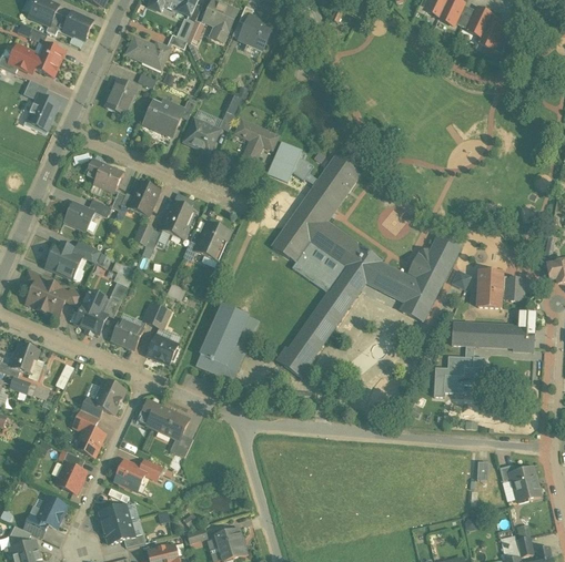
[(32,0),(26,13),(46,22),(47,23),(52,10),(56,3),(48,0),(32,0)]
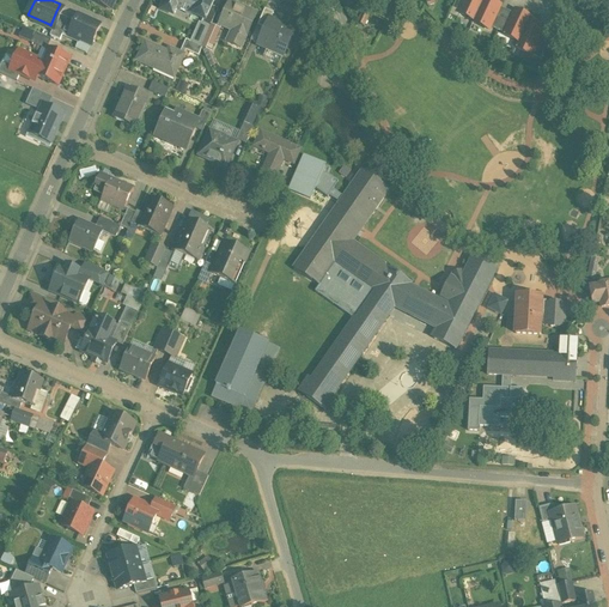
[(189,0),(194,2),(192,7),(203,13),(208,1),(209,1),(209,0),(189,0)]
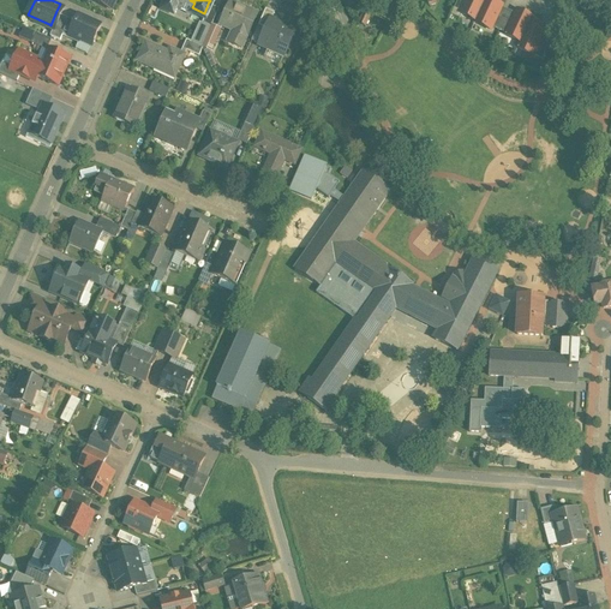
[(241,43),(257,10),(240,3),(239,5),(229,0),(220,21),(235,28),(231,39),(241,43)]
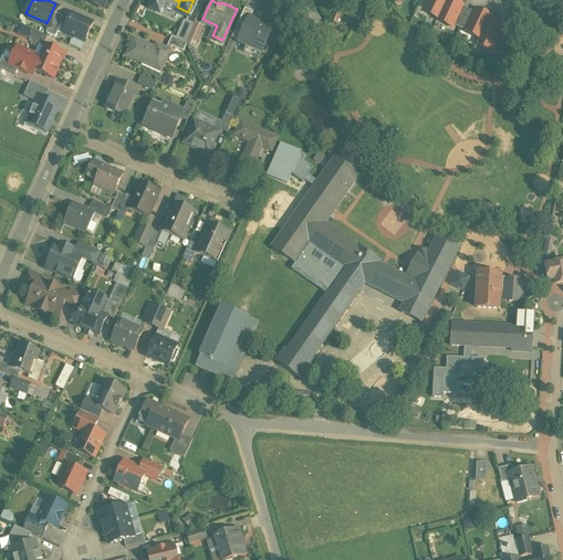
[(425,0),(421,6),(420,8),(435,14),(441,0),(425,0)]
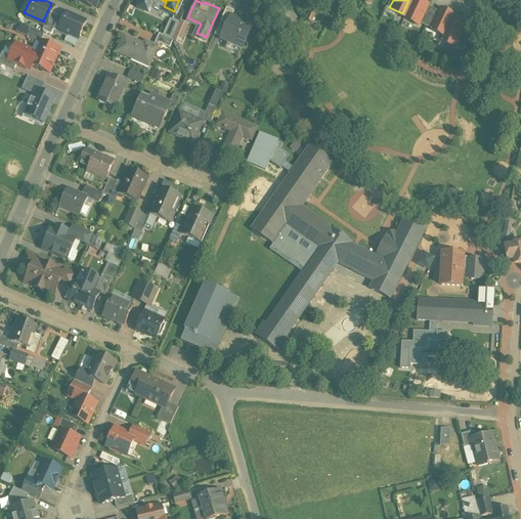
[(408,0),(402,13),(402,14),(415,22),(417,18),(424,2),(425,1),(423,0),(408,0)]
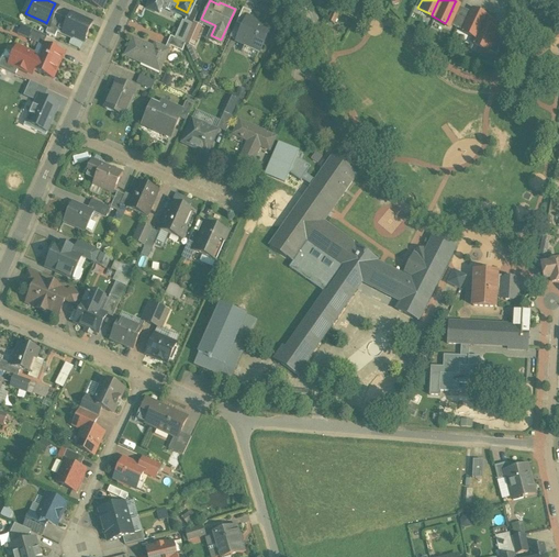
[(187,12),(185,18),(192,21),(193,19),(200,4),(192,1),(191,1),(187,12)]
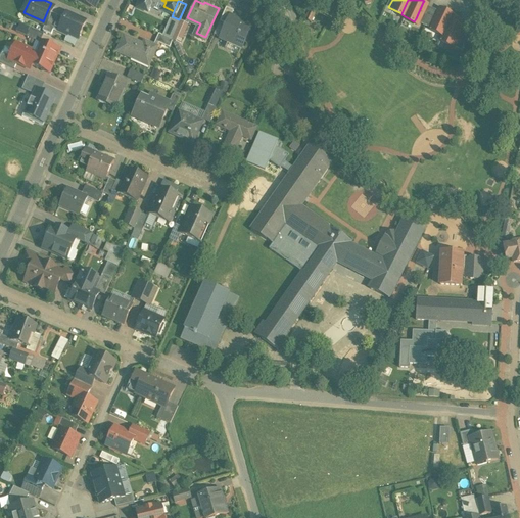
[(435,7),(423,2),(416,18),(427,25),(435,7)]
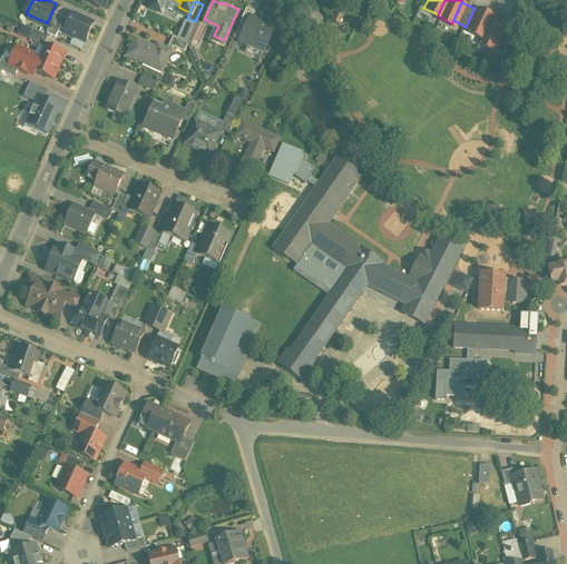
[(254,8),(246,5),(240,20),(246,23),(251,15),(254,8)]
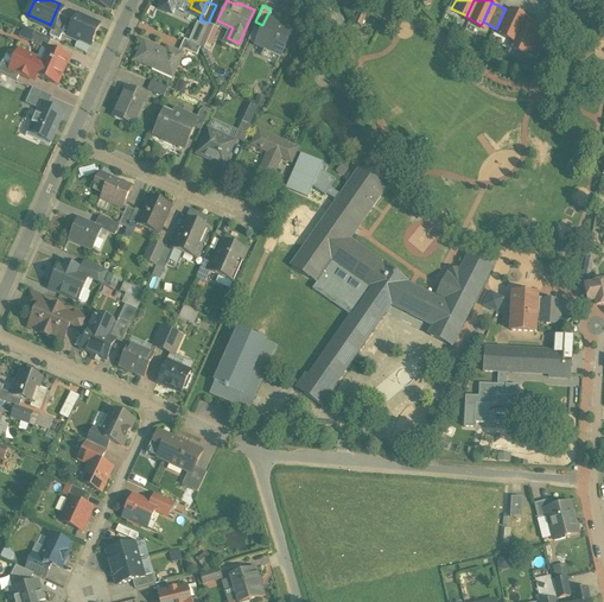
[(506,8),(496,29),(496,30),(512,37),(521,16),(522,13),(507,6),(506,8)]
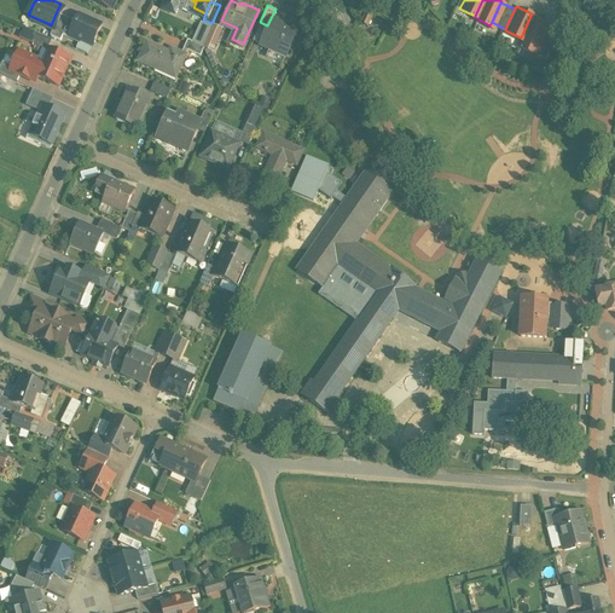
[(71,17),(57,11),(51,25),(50,24),(47,32),(57,35),(59,30),(65,33),(71,17)]
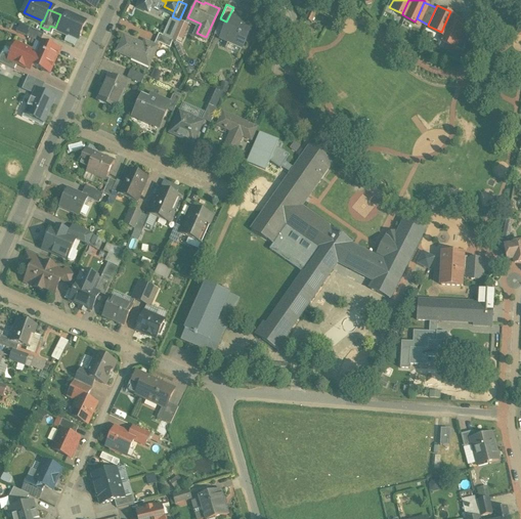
[(60,14),(55,28),(63,32),(64,30),(76,35),(83,17),(63,9),(60,14)]
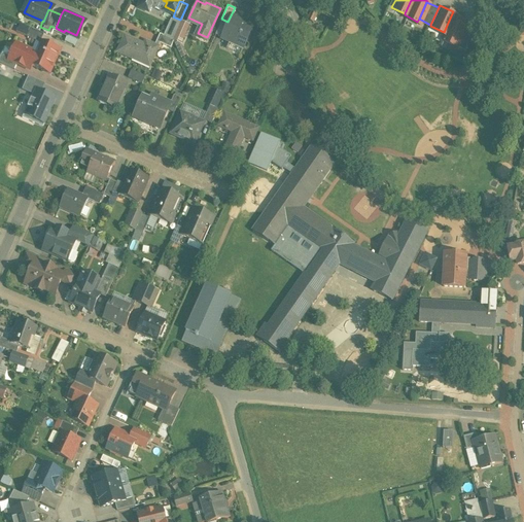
[(228,22),(222,34),(243,43),(252,23),(232,13),(228,22)]
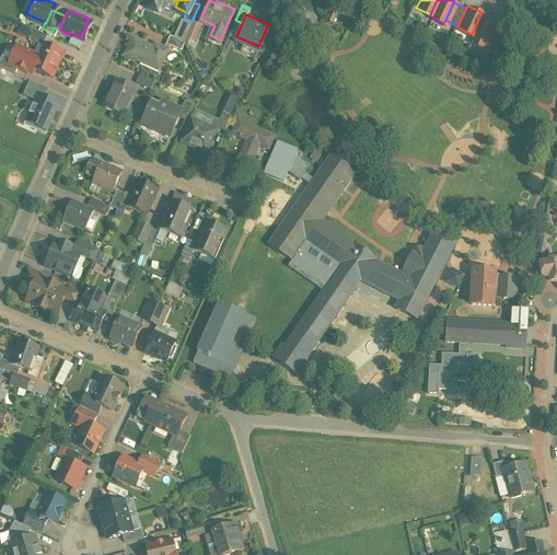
[(480,14),(472,34),(468,41),(483,47),(491,29),(490,25),(485,23),(488,18),(480,14)]
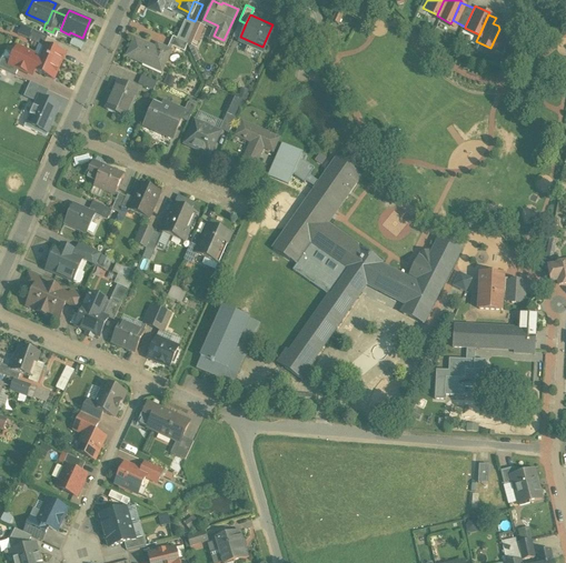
[(197,39),(205,23),(196,19),(195,21),(188,36),(197,39)]
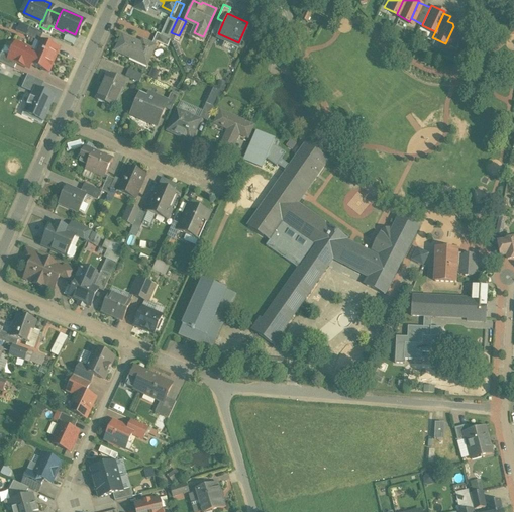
[(13,27),(36,37),(39,29),(17,19),(13,27)]
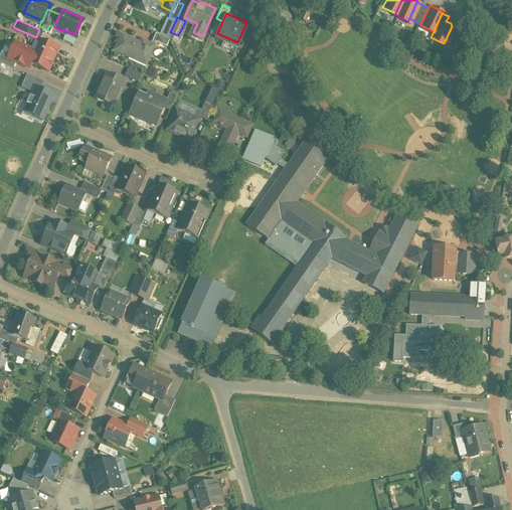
[(122,32),(115,47),(146,61),(154,42),(142,37),(141,40),(122,32)]
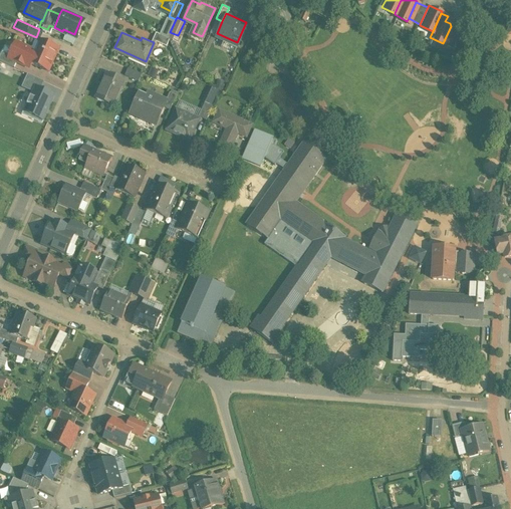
[(45,67),(55,45),(39,37),(33,51),(30,50),(26,58),(28,59),(45,67)]
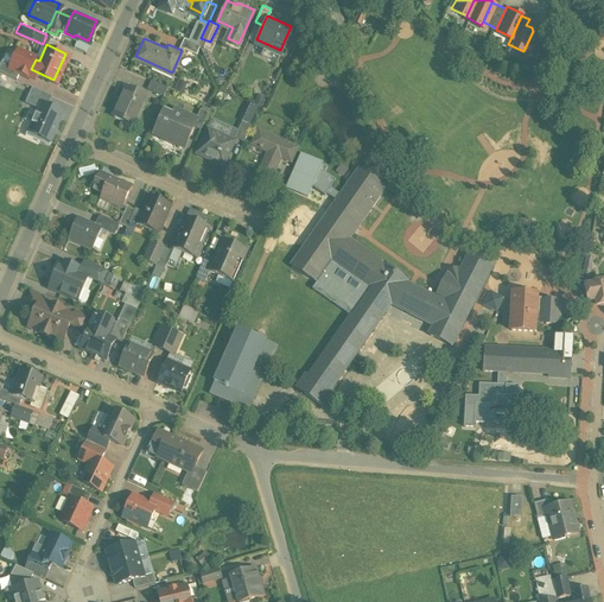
[(33,54),(16,45),(8,62),(7,64),(17,69),(31,75),(33,70),(31,69),(36,59),(31,57),(33,54)]
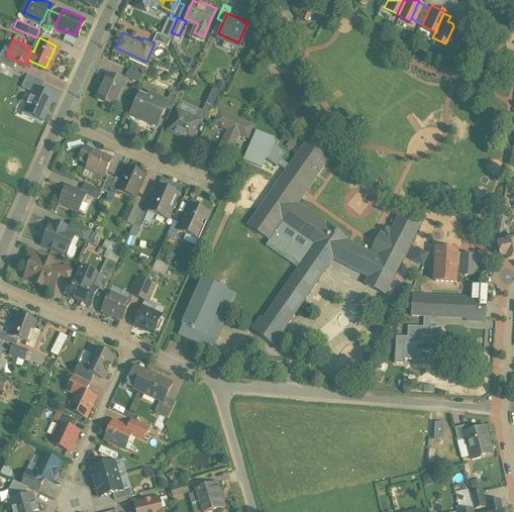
[(0,59),(11,64),(14,59),(6,55),(7,53),(0,49),(0,59)]
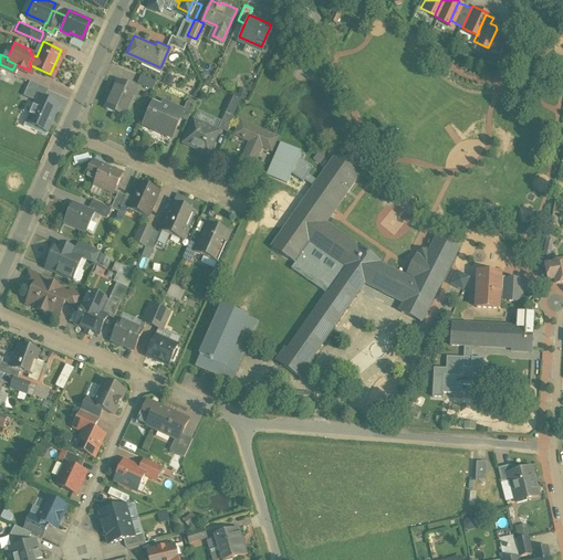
[(125,114),(137,85),(117,76),(105,105),(125,114)]
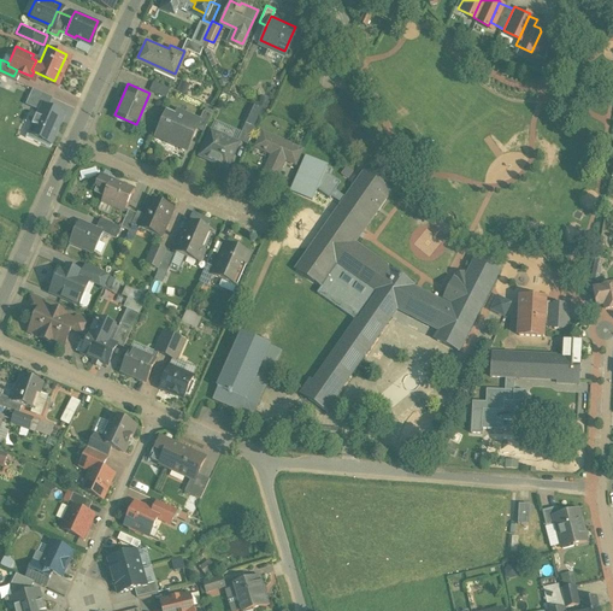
[(40,100),(45,103),(49,93),(29,84),(23,100),(37,106),(40,100)]
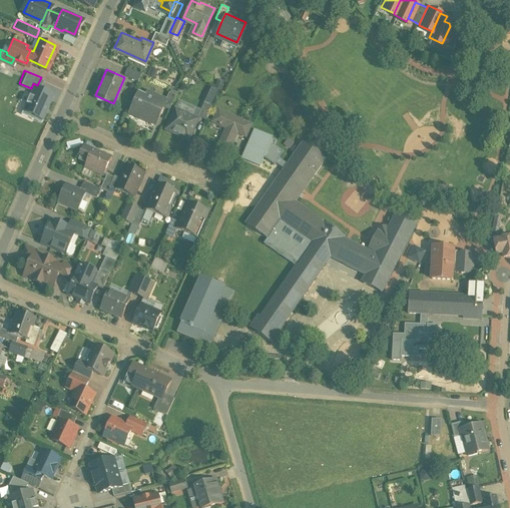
[(46,100),(50,91),(37,85),(33,83),(31,88),(29,93),(27,92),(24,100),(25,100),(25,101),(23,100),(19,110),(39,119),(47,100),(46,100)]
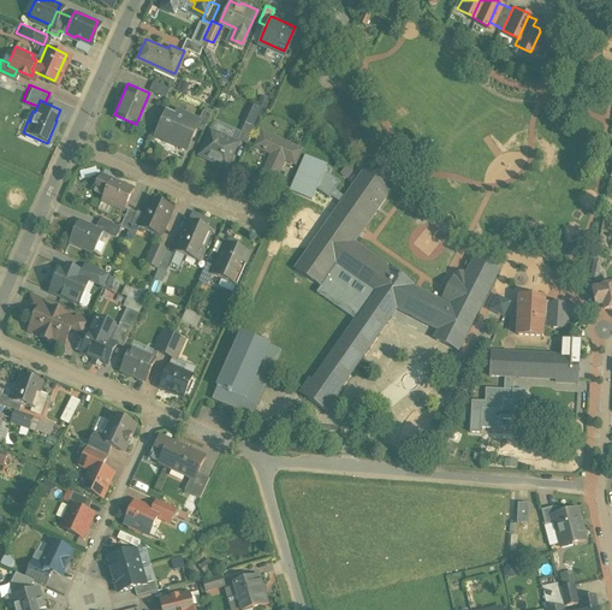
[(166,108),(155,132),(184,146),(188,137),(190,138),(195,125),(200,117),(198,117),(178,107),(176,113),(166,108)]
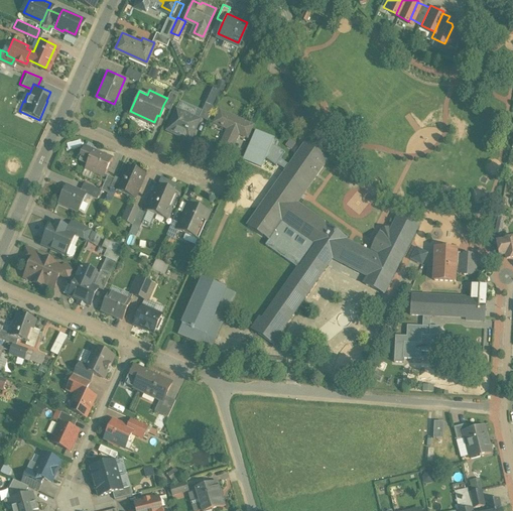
[(169,108),(176,93),(170,90),(166,98),(167,98),(163,105),(169,108)]
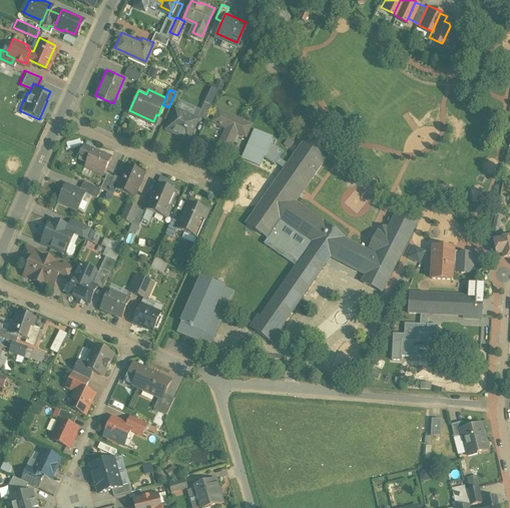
[(205,117),(212,102),(204,99),(197,113),(205,117)]
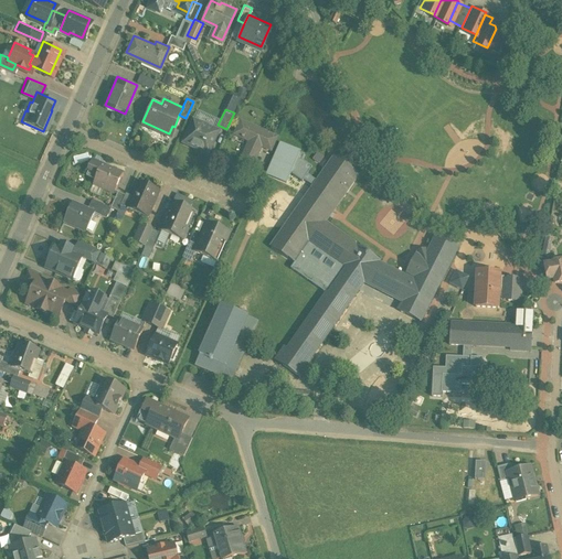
[(193,117),(183,140),(208,151),(218,128),(193,117)]
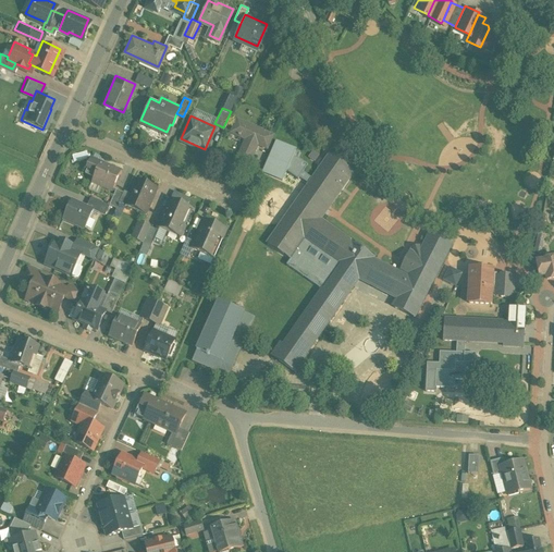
[(263,129),(236,117),(231,130),(246,136),(237,156),(249,161),(257,142),(263,129)]
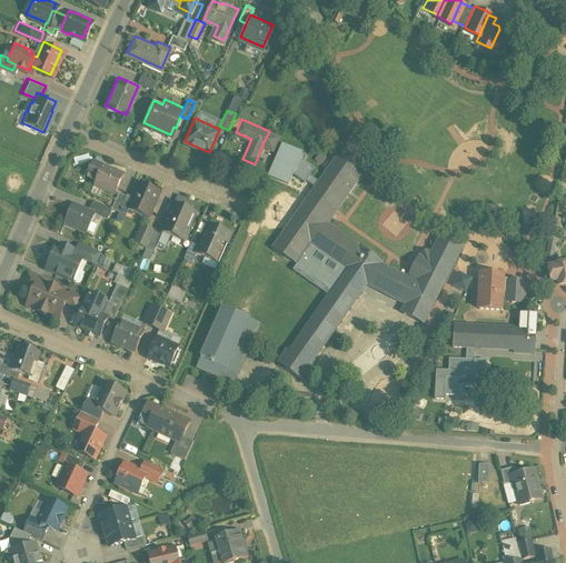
[(279,136),(269,131),(262,144),(274,149),(279,136)]
